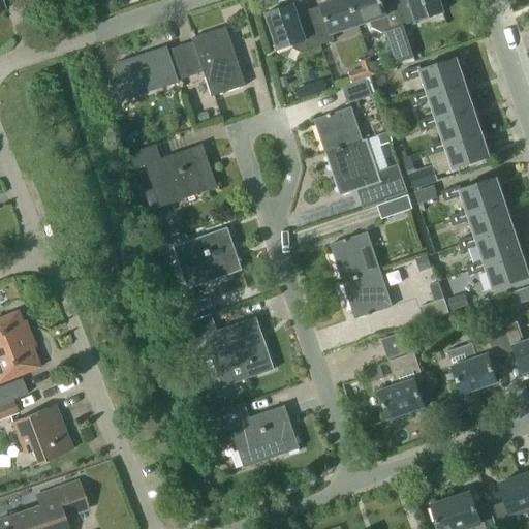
[(321,8),(309,11),(320,44),(334,39),(332,33),(359,25),(349,0),(335,0),(320,5),(321,8)]
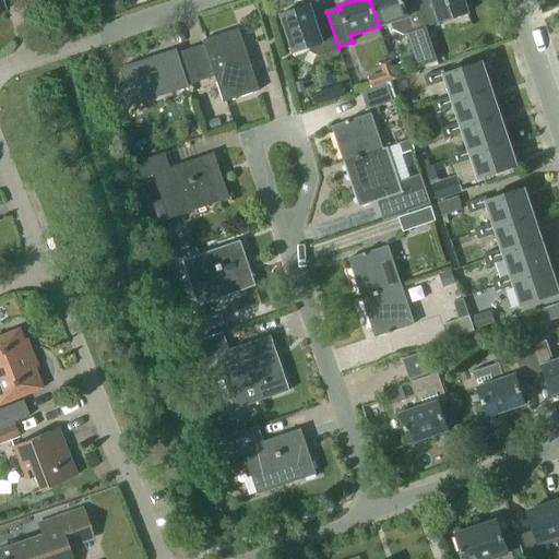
[(369,0),(379,26),(391,22),(393,28),(404,34),(406,33),(418,67),(438,60),(426,26),(417,0),(369,0)]
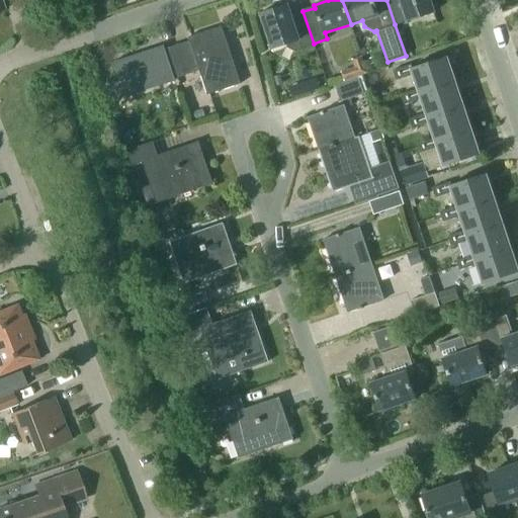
[(386,0),(395,24),(434,11),(430,0),(386,0)]
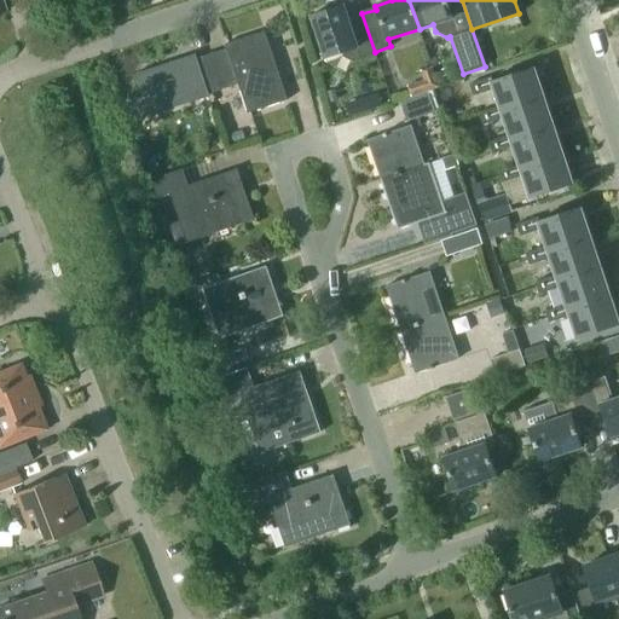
[(359,57),(375,52),(362,13),(347,19),(342,4),(311,15),(324,56),(356,46),(359,57)]
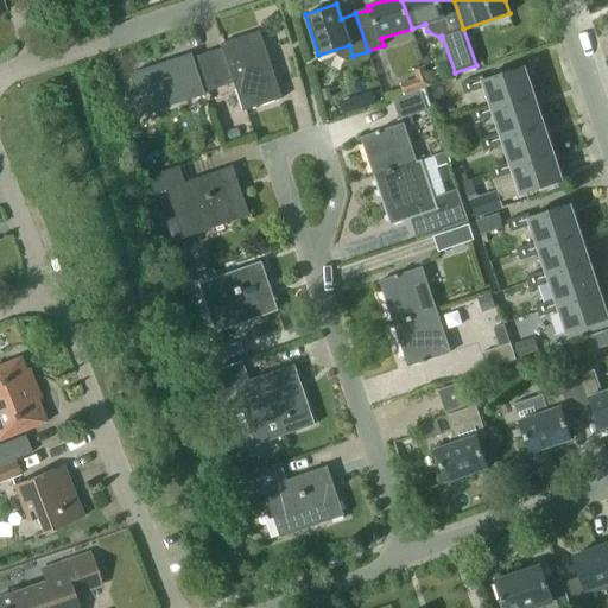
[(223,49),(209,54),(220,86),(235,81),(245,109),(280,99),(258,31),(222,43),(223,49)]
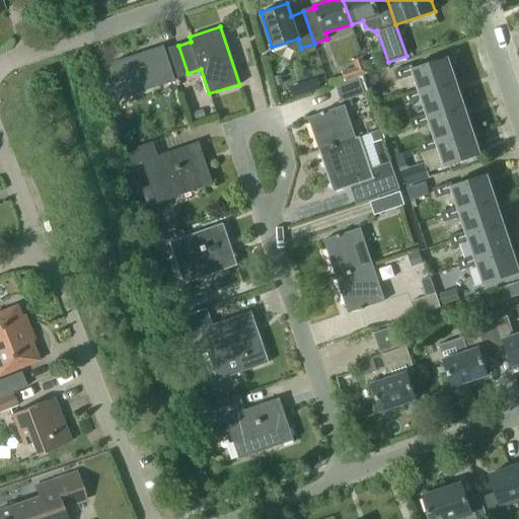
[(175,77),(188,73),(178,46),(166,50),(164,45),(114,61),(120,80),(107,84),(113,99),(175,79),(175,77)]
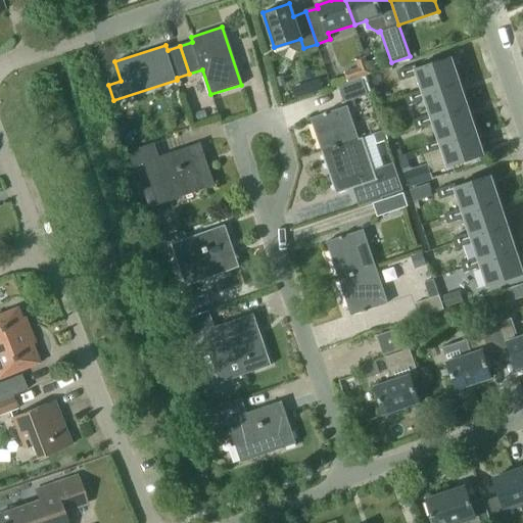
[(421,90),(423,94),(460,82),(452,57),(417,68),(415,64),(396,70),(399,81),(417,76),(421,90)]
